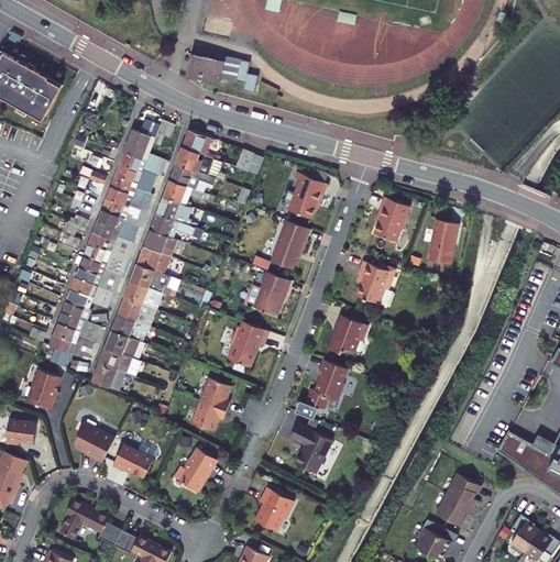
[(2,55),(0,59),(0,99),(29,114),(31,111),(45,119),(62,88),(47,80),(48,79),(2,55)]
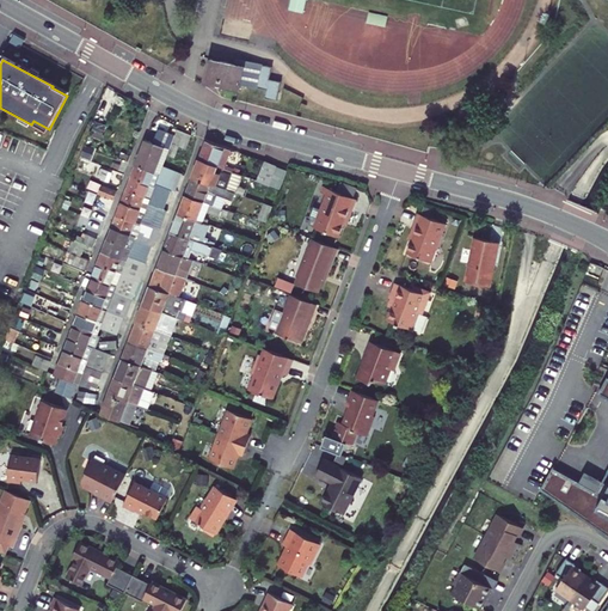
[(207,60),(202,83),(233,90),(234,83),(253,86),(251,97),(263,99),(268,80),(256,78),(258,65),(231,60),(229,65),(221,63),(207,60)]
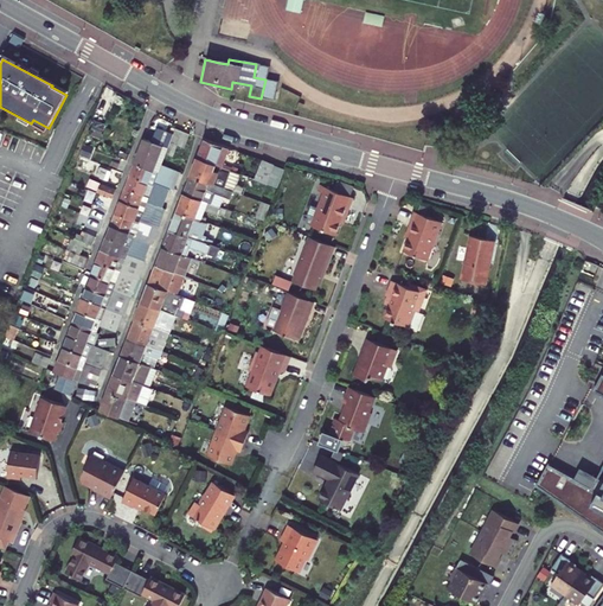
[(164,157),(171,136),(155,131),(149,144),(141,140),(135,153),(160,164),(164,157)]
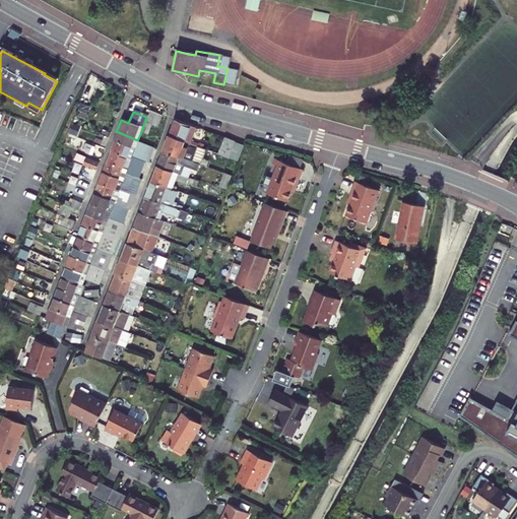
[(146,117),(140,134),(146,136),(150,126),(155,128),(159,118),(148,112),(146,117)]
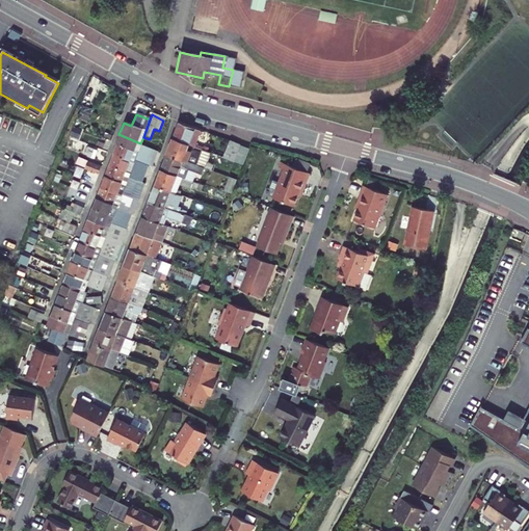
[(177,124),(170,139),(182,143),(192,148),(193,145),(199,131),(177,124)]
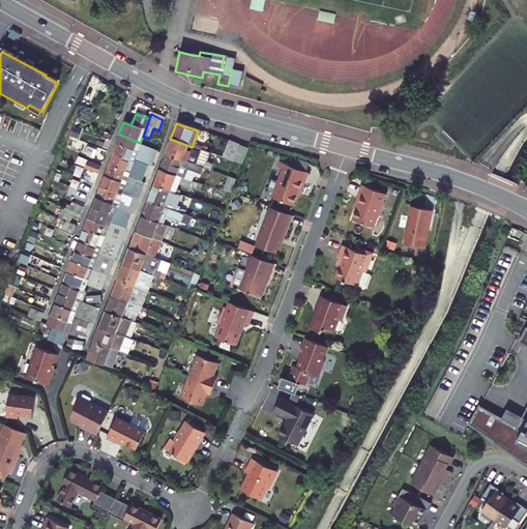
[(140,143),(118,134),(114,145),(137,153),(139,145),(140,143)]
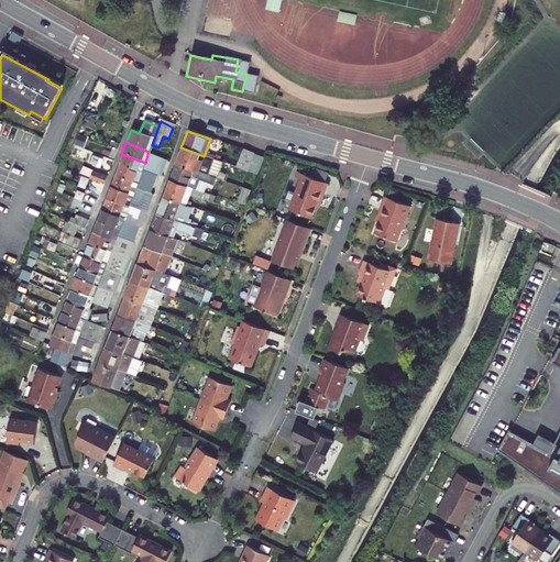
[(180,147),(174,164),(211,178),(218,162),(212,160),(204,156),(204,157),(197,155),(197,156),(191,154),(193,152),(180,147)]
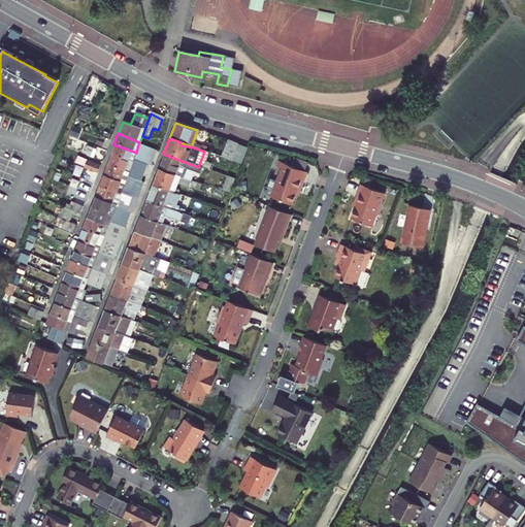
[(223,141),(218,156),(228,160),(233,145),(223,141)]
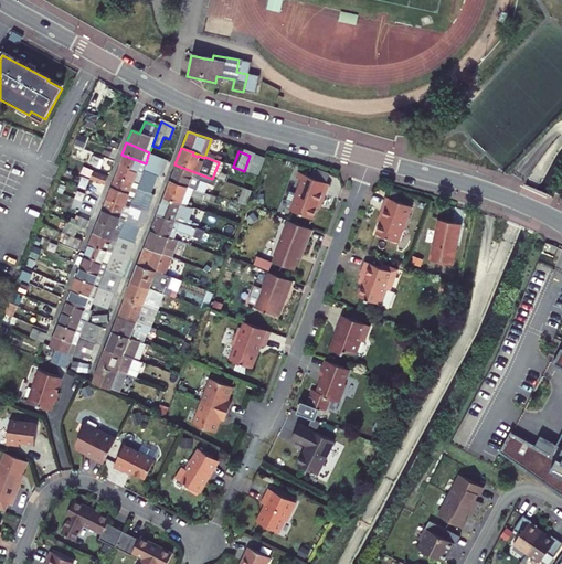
[(99,156),(93,152),(91,159),(94,160),(93,163),(96,165),(99,156)]
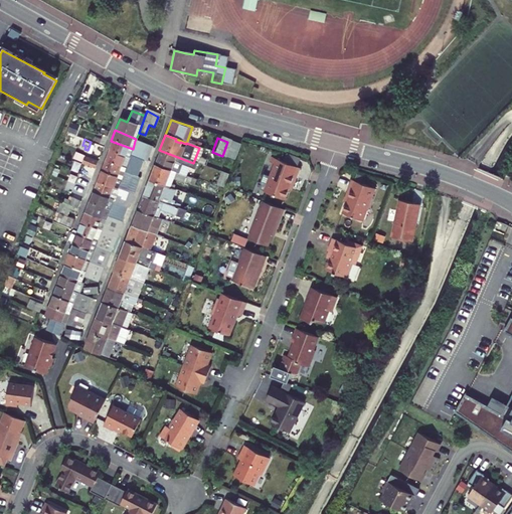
[(111,141),(108,151),(128,159),(130,155),(133,149),(111,141)]
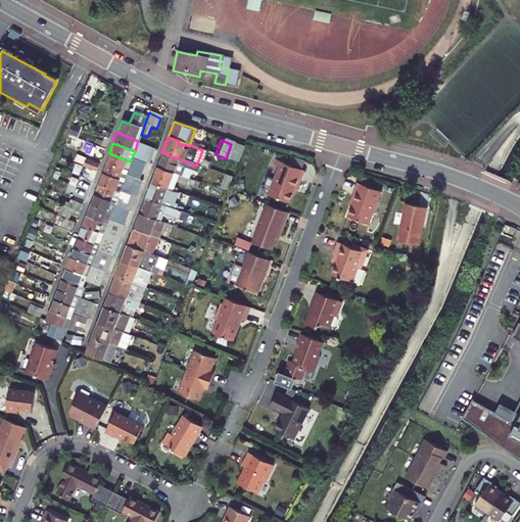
[(147,163),(153,149),(137,143),(135,151),(132,157),(147,163)]
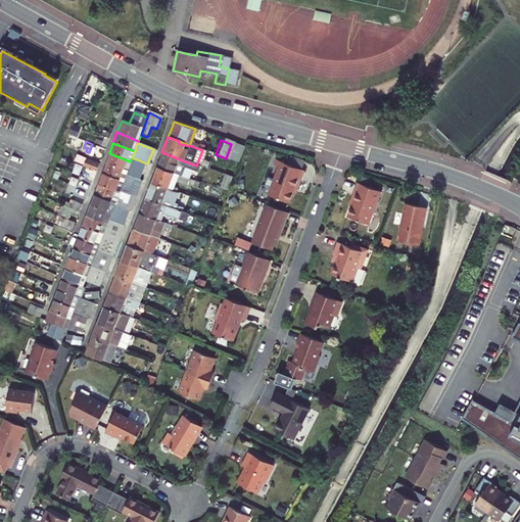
[(196,165),(161,152),(156,167),(180,176),(184,167),(194,171),(196,165)]
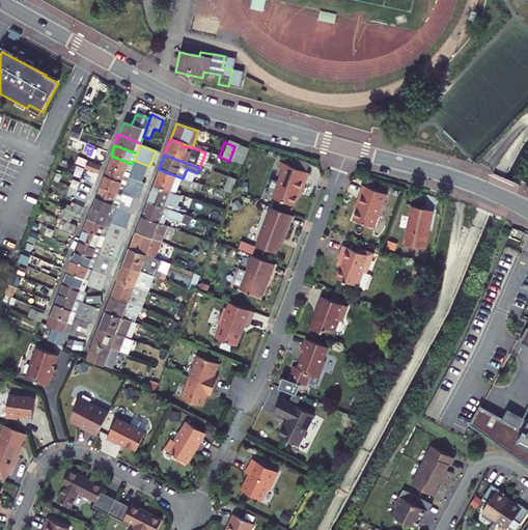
[(111,156),(107,166),(128,175),(132,164),(111,156)]
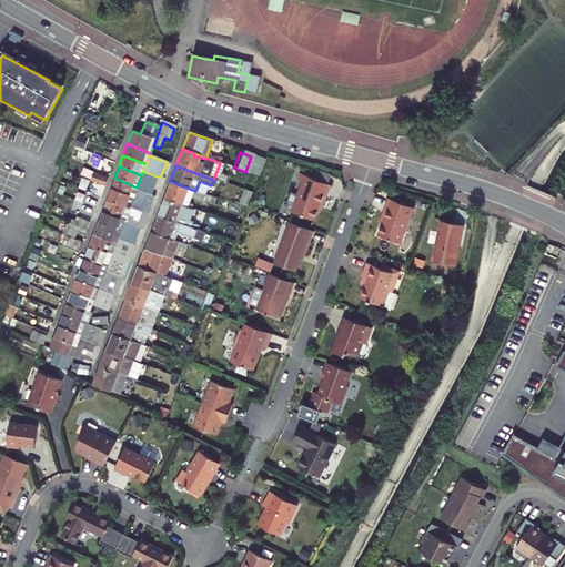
[(93,172),(90,179),(104,184),(107,178),(93,172)]
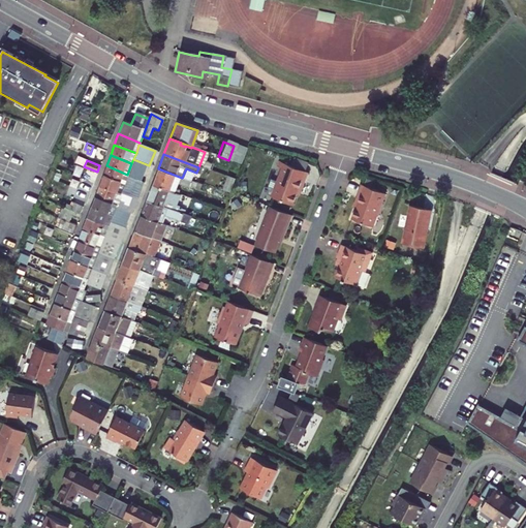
[(307,173),(282,164),(271,196),(292,205),(296,195),(301,182),(303,183),(307,173)]
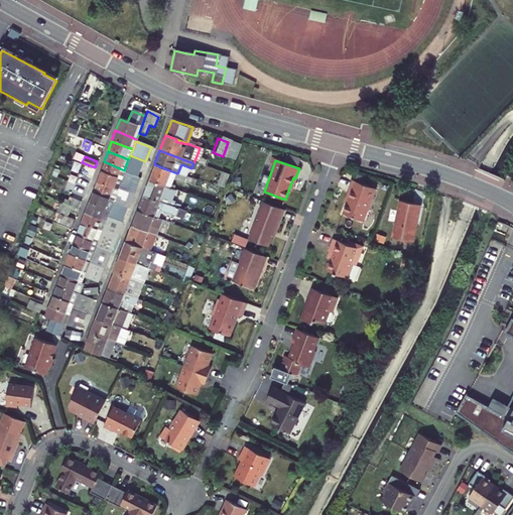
[(124,170),(104,161),(100,172),(121,180),(124,171),(124,170)]
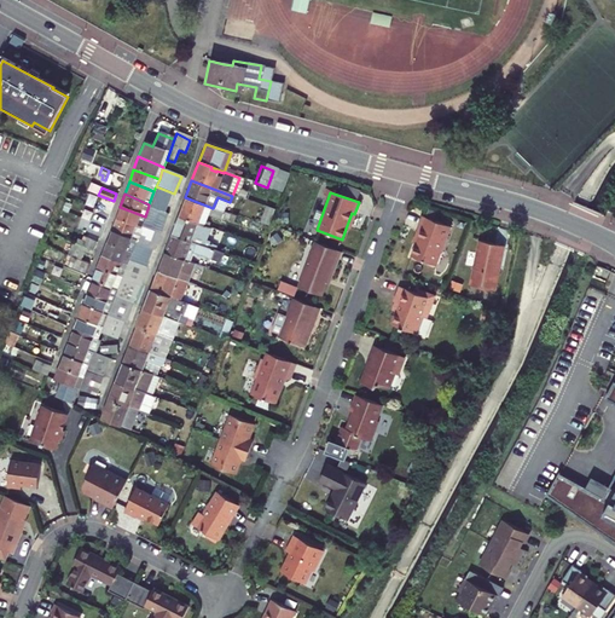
[(213,208),(185,197),(178,217),(206,226),(208,221),(207,221),(198,218),(201,212),(209,214),(218,218),(220,212),(213,208)]
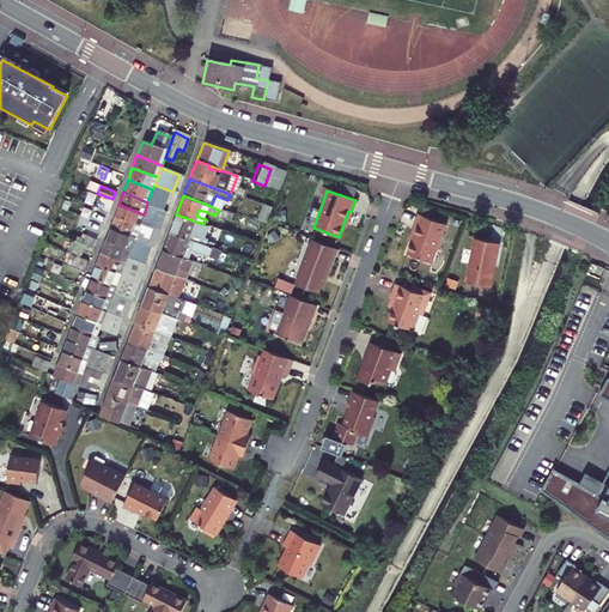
[(159,230),(166,211),(147,204),(144,214),(140,223),(159,230)]
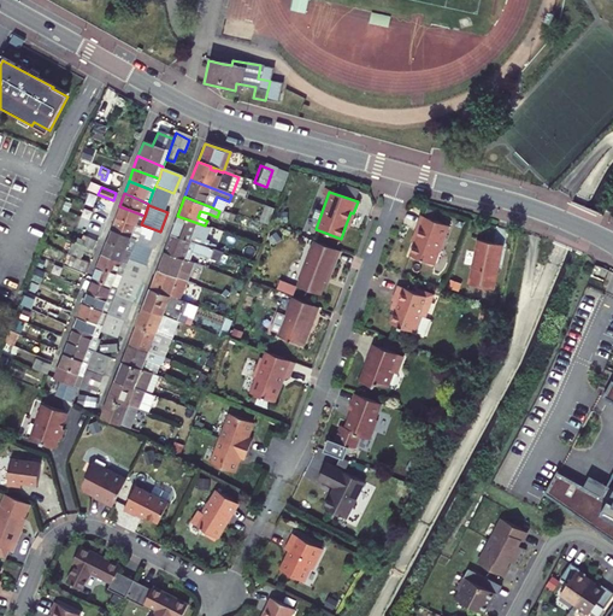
[(119,206),(115,218),(140,228),(141,224),(145,216),(119,206)]
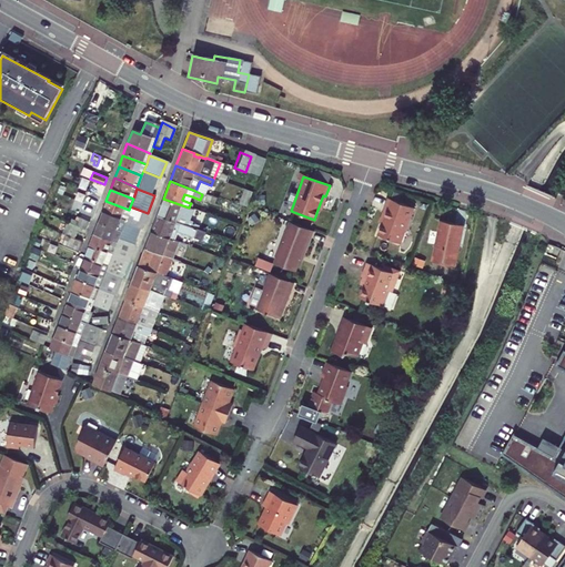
[(392,192),(390,199),(396,201),(399,194),(392,192)]
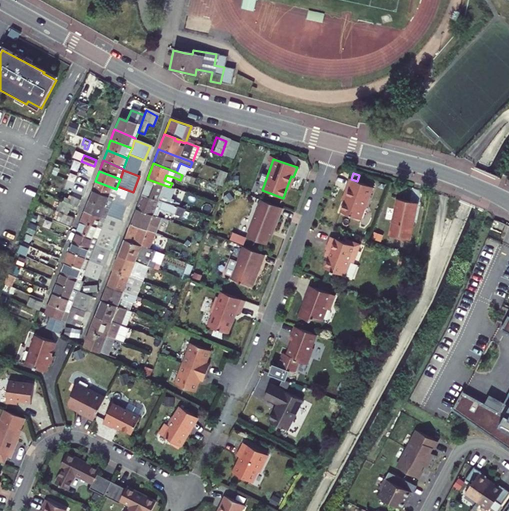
[(73,174),(70,181),(82,186),(85,179),(73,174)]
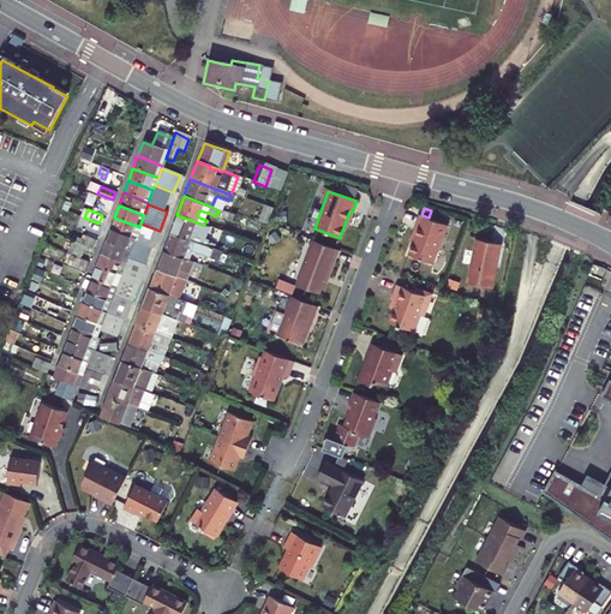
[(417,227),(411,242),(406,254),(431,263),(445,224),(429,218),(421,215),(418,214),(414,226),(417,227)]
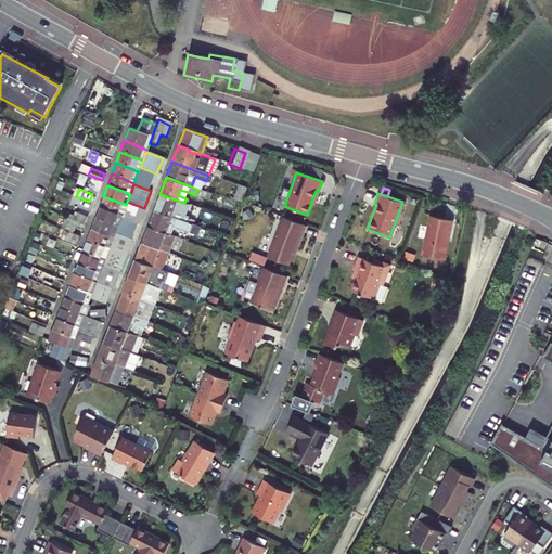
[(184,203),(159,194),(153,210),(185,223),(187,219),(181,218),(187,204),(184,203)]
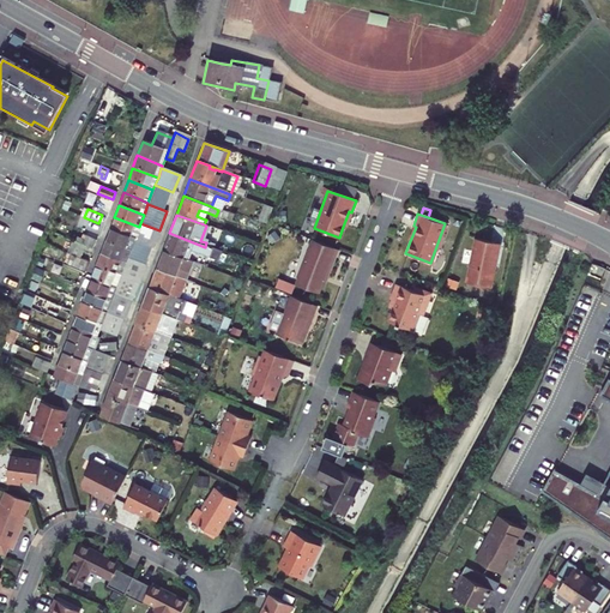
[(114,217),(109,230),(134,240),(139,227),(114,217)]
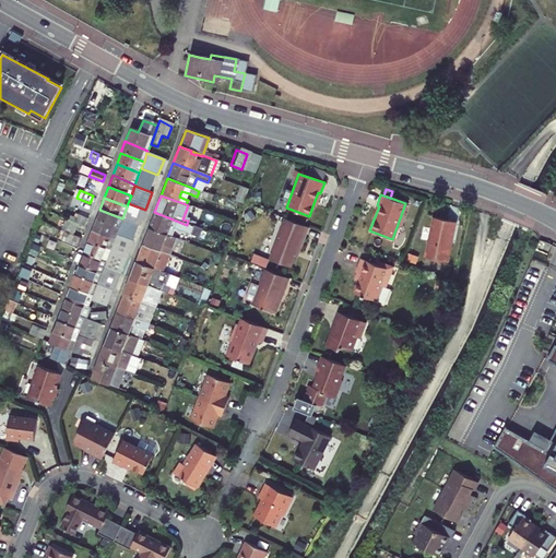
[(74,200),(71,208),(90,215),(93,208),(74,200)]
